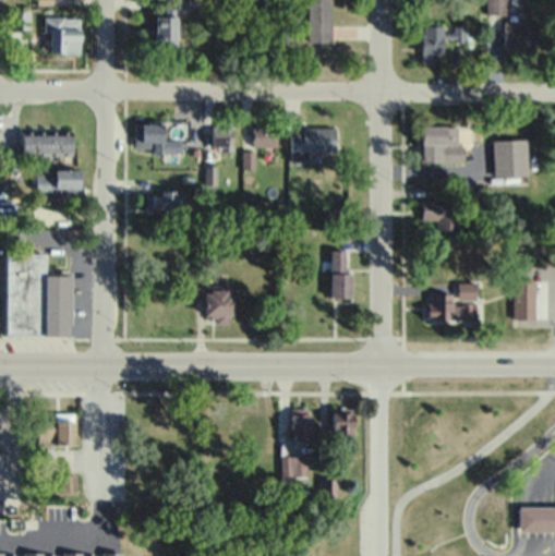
[(188,10),(186,0),(167,0),(168,11),(188,10)]
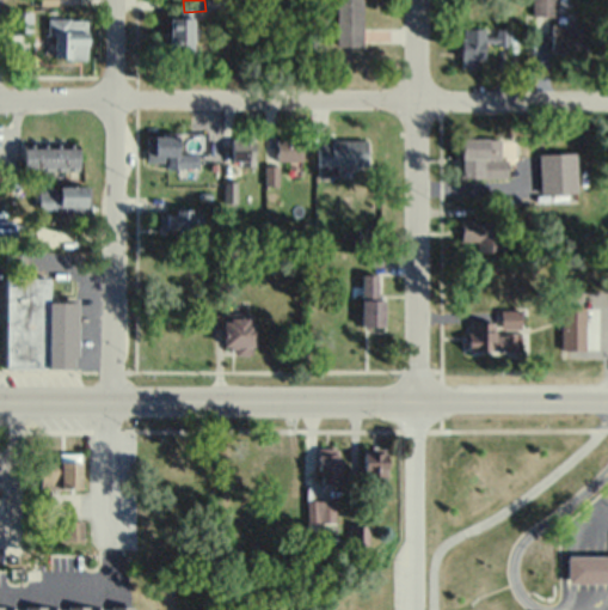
[(338,0),(339,47),(366,47),(364,0),(338,0)]
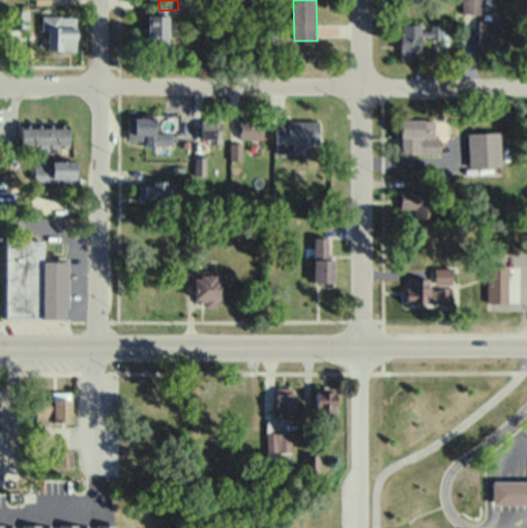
[(463,0),(463,13),(485,13),(485,0),(463,0)]
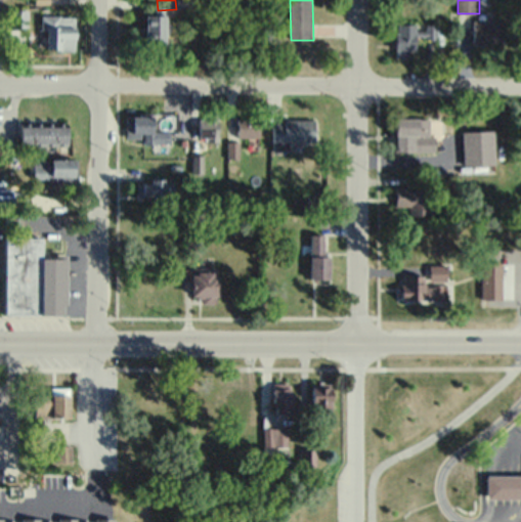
[(147,15),(147,43),(168,43),(168,15),(147,15)]
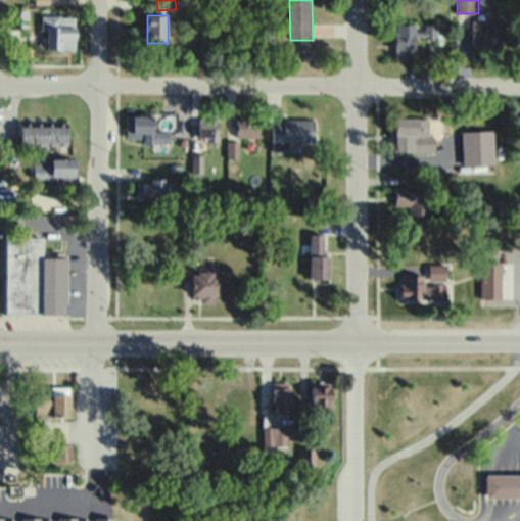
[(45,52),(77,52),(77,16),(45,16),(45,52)]
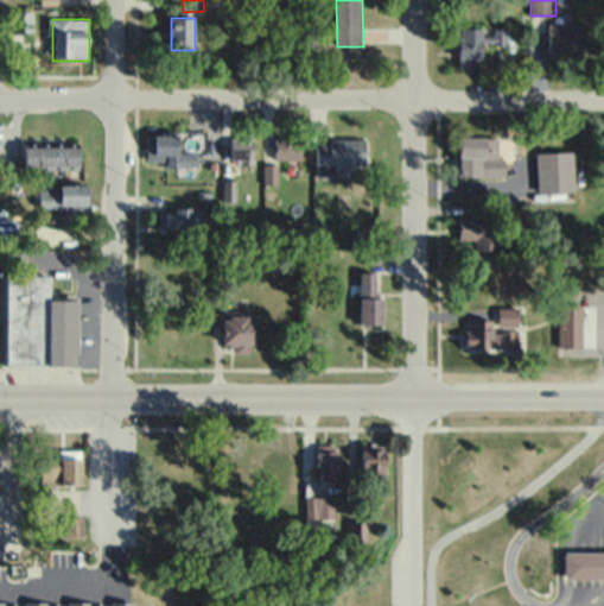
[(550,50),(589,50),(589,25),(550,25),(550,50)]
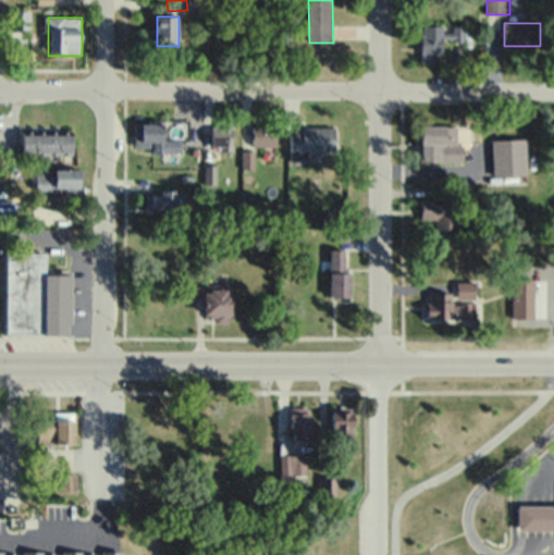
[(442,26),(423,26),(423,62),(442,62),(442,26)]
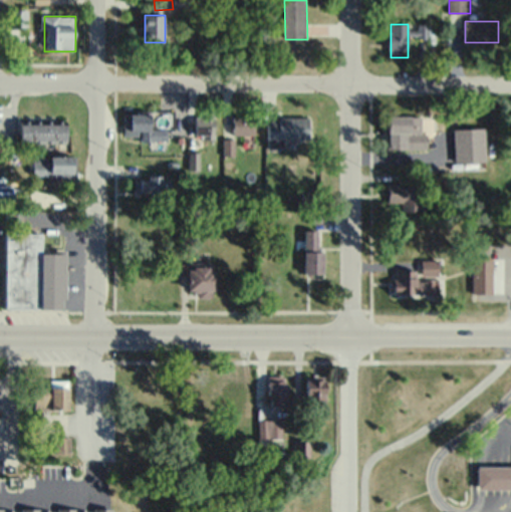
[(216,109),(198,109),(198,141),(216,141),(216,109)]
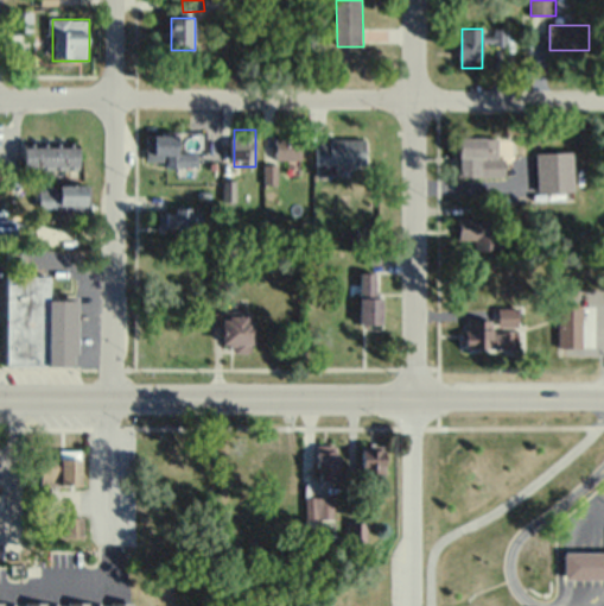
[(179,134),(148,134),(150,163),(169,163),(169,168),(195,168),(195,153),(179,153),(179,134)]
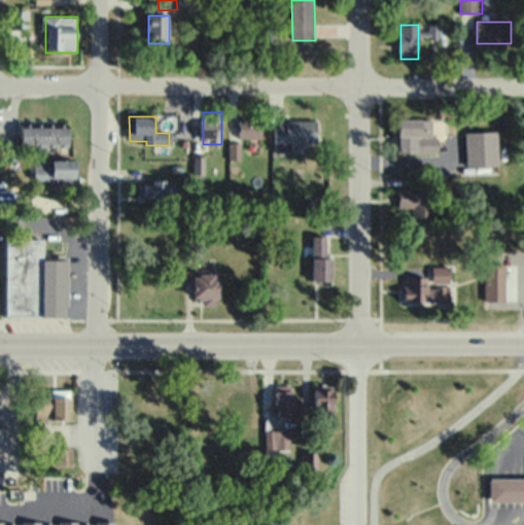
[(241,117),(241,139),(263,138),(263,117),(241,117)]
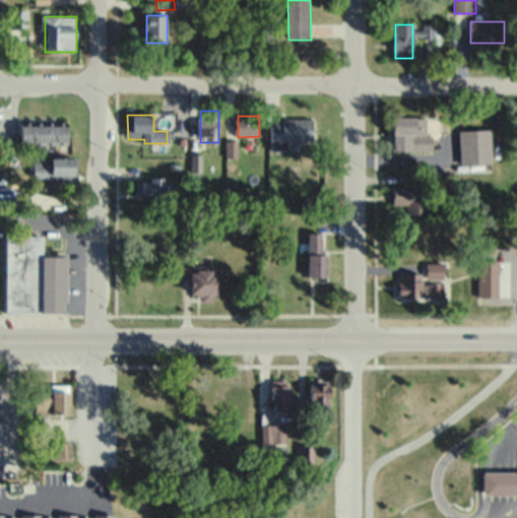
[(434,134),(429,134),(429,117),(393,117),(393,151),(434,151),(434,134)]
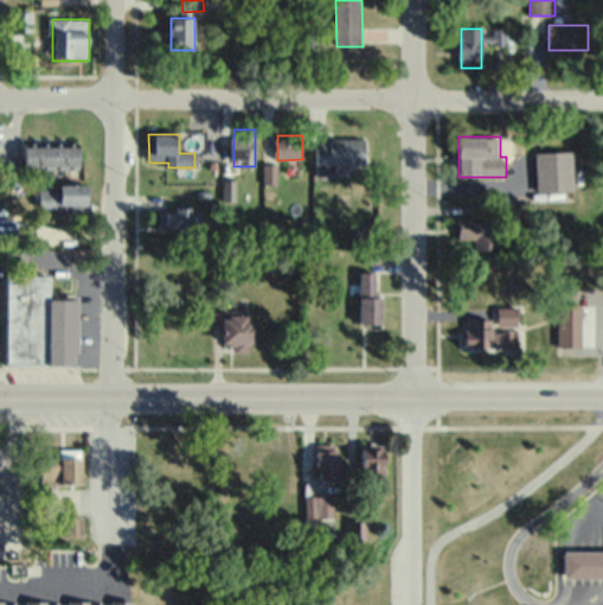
[(366,165),(366,140),(318,140),(318,171),(328,171),(328,165),(366,165)]
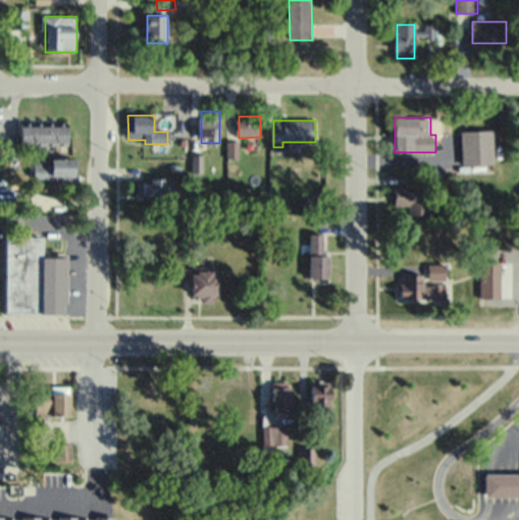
[(69,144),(69,125),(22,125),(22,144),(69,144)]
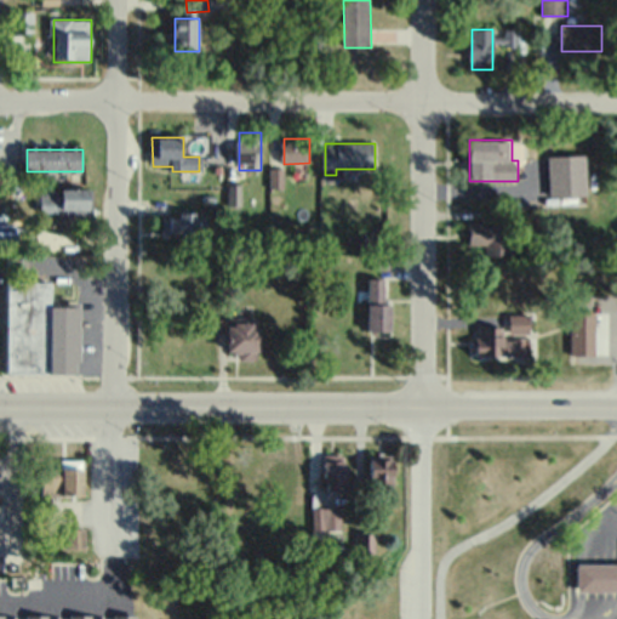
[(550,199),(588,198),(588,157),(550,157),(550,199)]
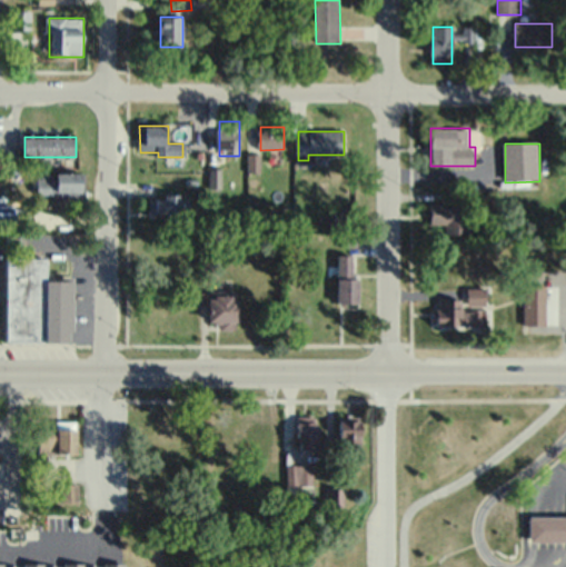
[(220,170),(211,170),(211,189),(220,189),(220,170)]
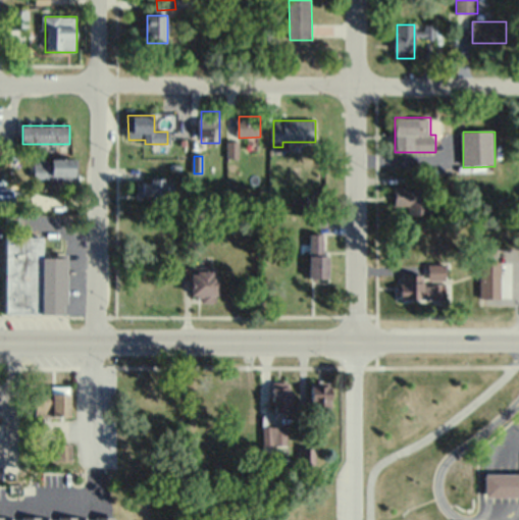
[(75,180),(75,159),(36,159),(36,180),(75,180)]
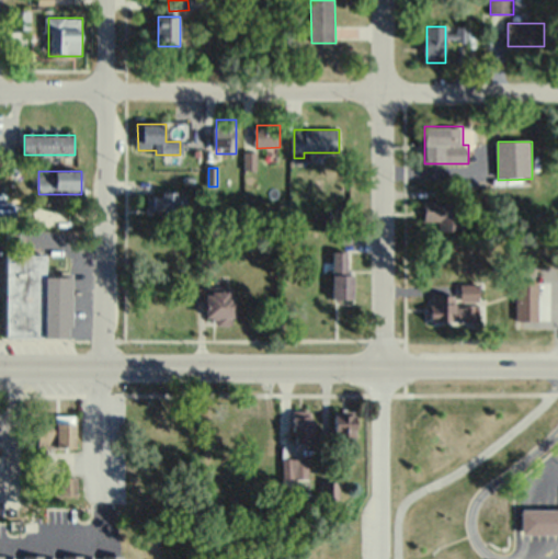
[(425,200),(425,221),(441,221),(440,231),(467,232),(467,189),(454,189),(454,200),(425,200)]
